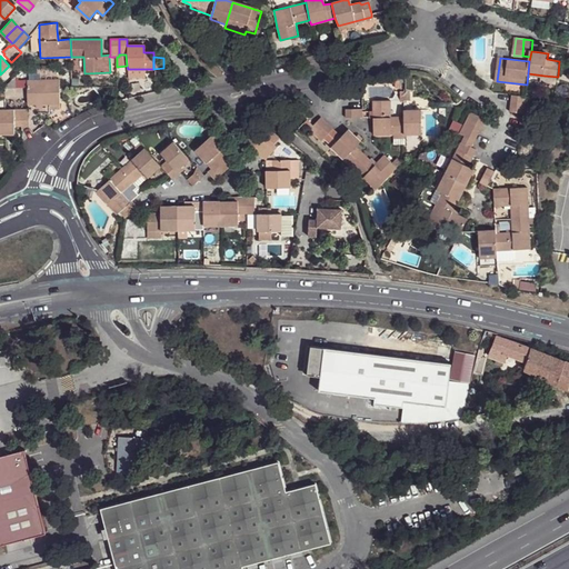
[(29,87),(28,105),(36,103),(42,103),(46,103),(49,103),(60,103),(59,79),(29,80),(29,87)]
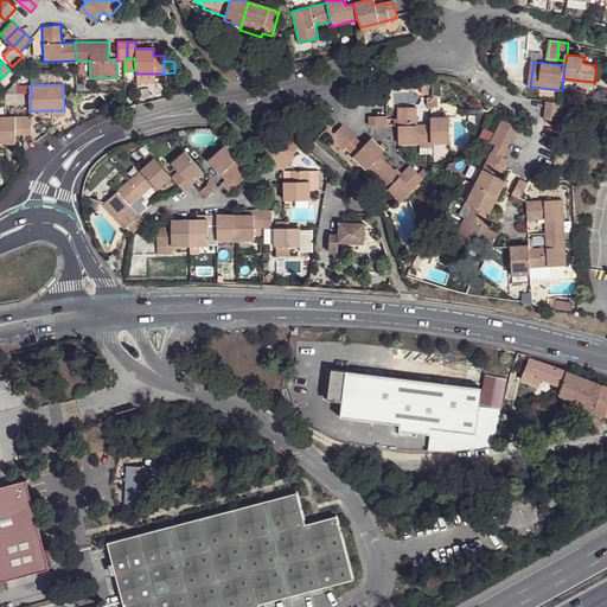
[(547,100),(547,109),(563,110),(564,102),(561,102),(547,100)]
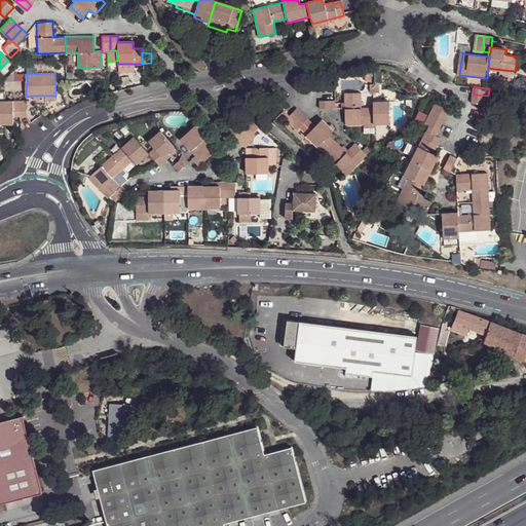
[(373,125),(372,105),(360,104),(359,89),(343,89),(343,109),(343,123),(362,122),(362,125),(373,125)]
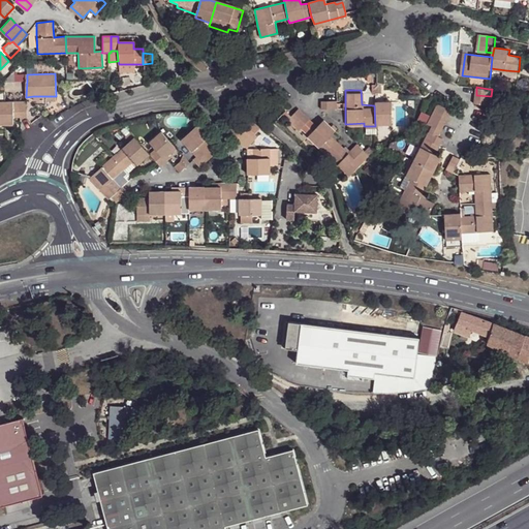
[(476,95),(475,103),(490,104),(491,96),(476,95)]
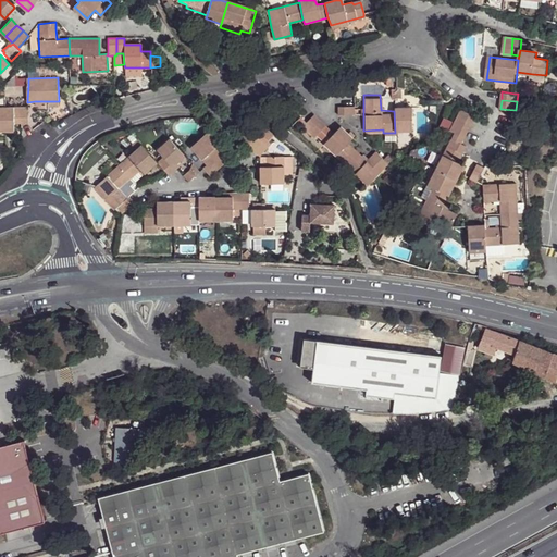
[(394,111),(395,133),(404,132),(404,128),(411,128),(411,104),(394,104),(394,111)]
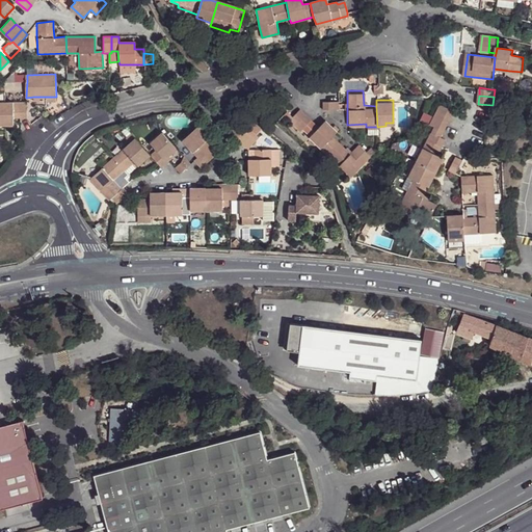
[(26,117),(26,102),(0,102),(0,125),(14,126),(14,118),(26,117)]
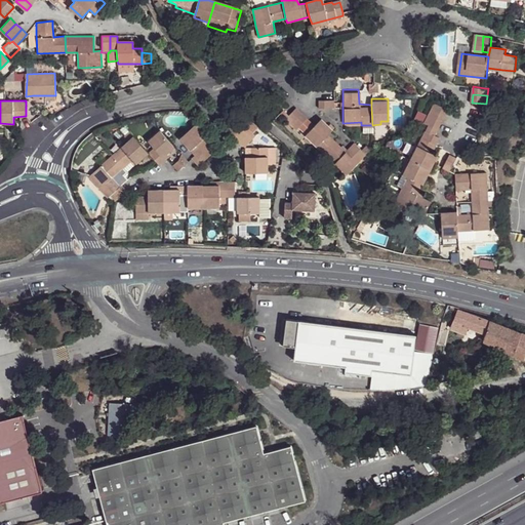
[(445,115),(448,109),(436,103),(432,109),(445,115)]
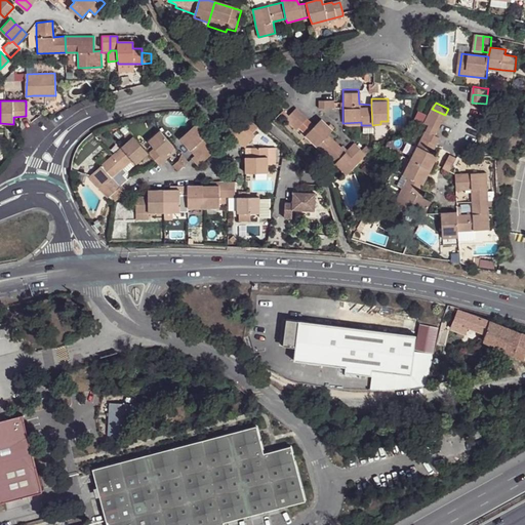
[(284,119),(295,108),(290,104),(284,109),(280,104),(275,109),(279,114),(284,119)]
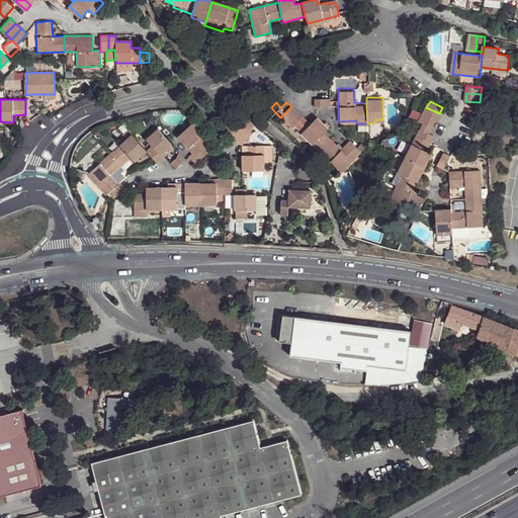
[(286,122),(296,112),(291,106),(280,117),(286,122)]
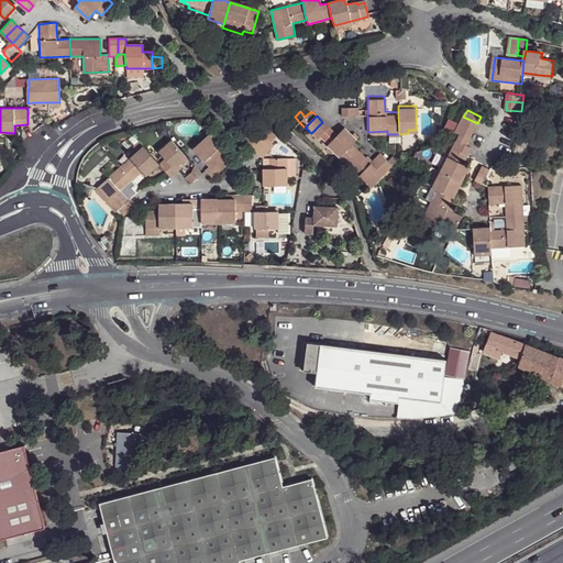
[(463,117),(460,124),(474,131),(477,123),(463,117)]
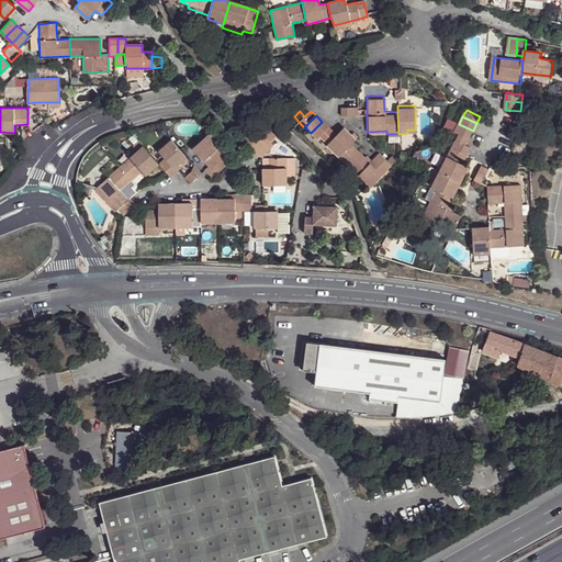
[(459,124),(454,131),(462,134),(470,137),(473,131),(459,124)]
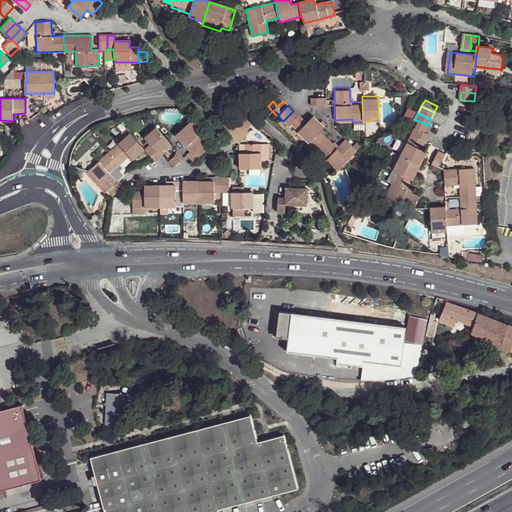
[(222,126),(228,131),(238,120),(232,114),(222,126)]
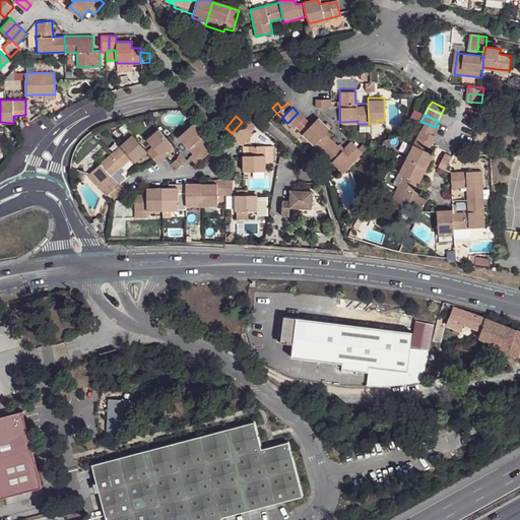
[(317,118),(311,125),(302,132),(321,151),(330,140),(323,134),(328,129),(317,118)]
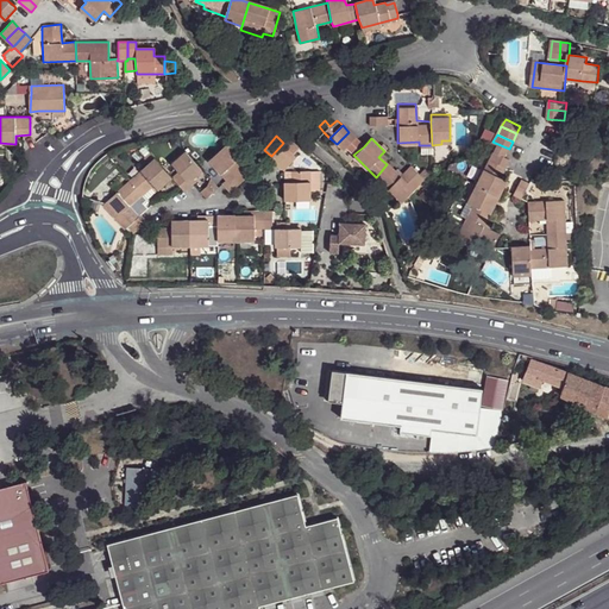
[(242,156),(228,142),(208,159),(220,173),(228,181),(224,183),(230,192),(248,175),(236,161),(242,156)]
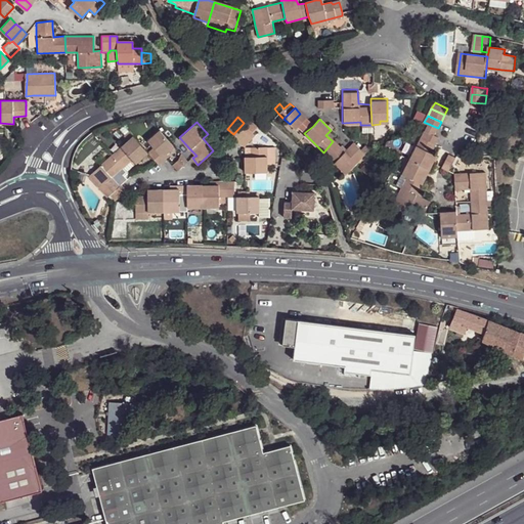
[(407,158),(430,169),(437,155),(433,151),(436,144),(435,143),(438,136),(434,134),(428,131),(431,125),(424,122),(407,158)]
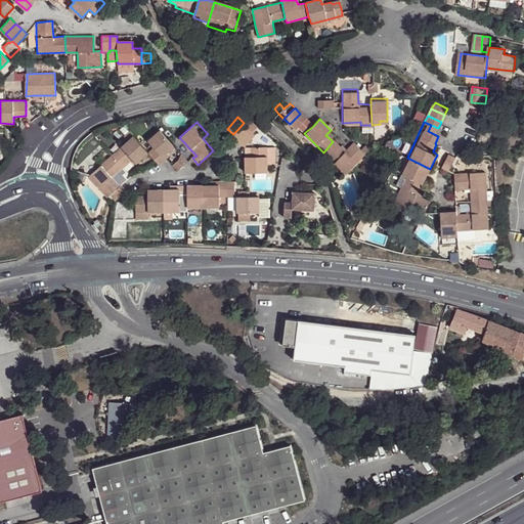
[(233,134),(241,140),(250,128),(244,123),(233,134)]
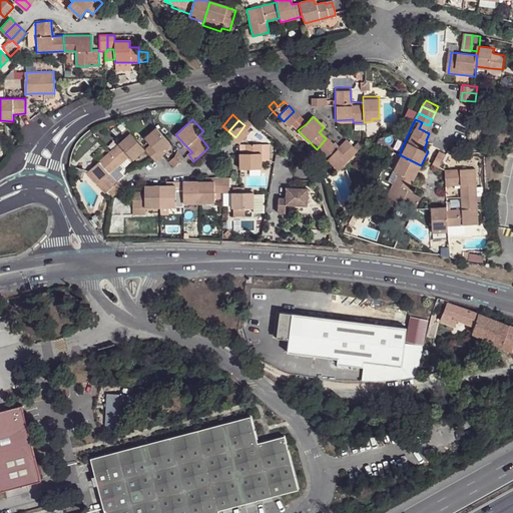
[(239,141),(239,143),(250,130),(244,125),(235,137),(239,141)]
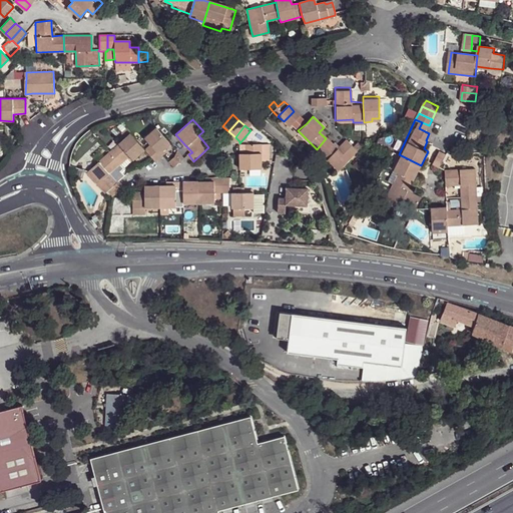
[(171,143),(156,126),(144,136),(150,143),(145,148),(151,155),(154,159),(163,151),(166,148),(165,147),(171,143)]
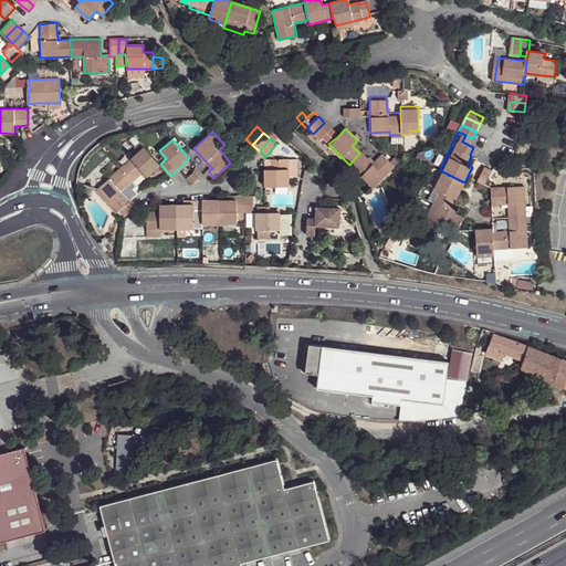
[(121,166),(133,179),(144,171),(148,176),(160,164),(144,145),(121,166)]
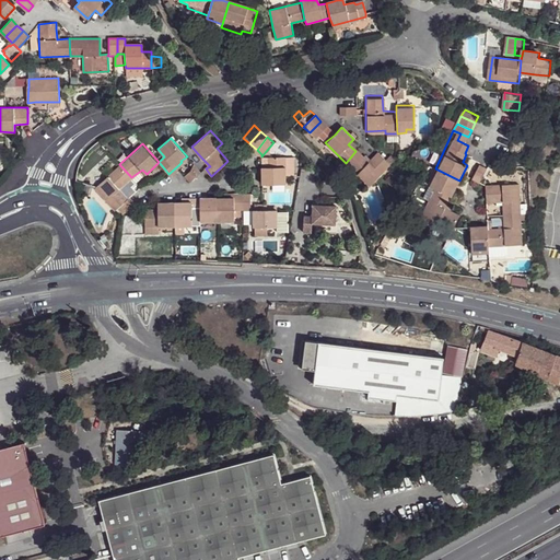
[(346,163),(370,187),(391,165),(377,153),(368,162),(356,151),(346,163)]
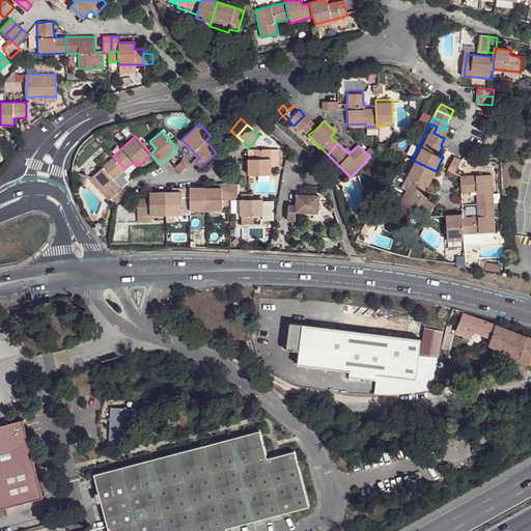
[(248,157),(248,173),(272,173),(272,165),(272,147),(254,147),(254,158),(248,157)]
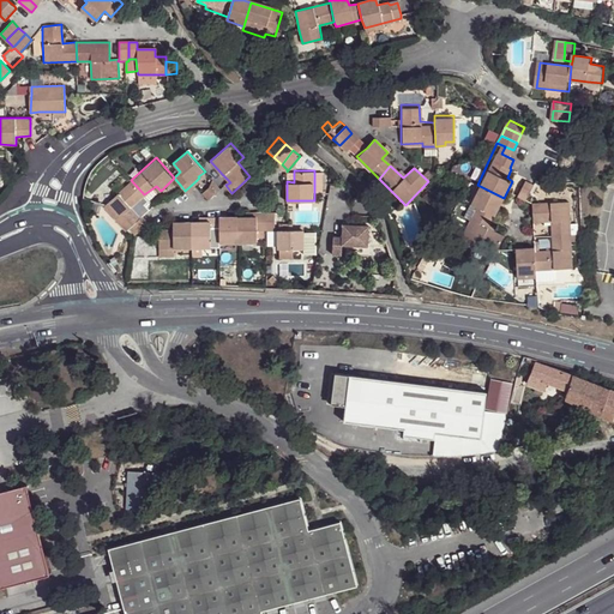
[(230,182),(222,174),(220,178),(224,184),(226,185),(230,182)]
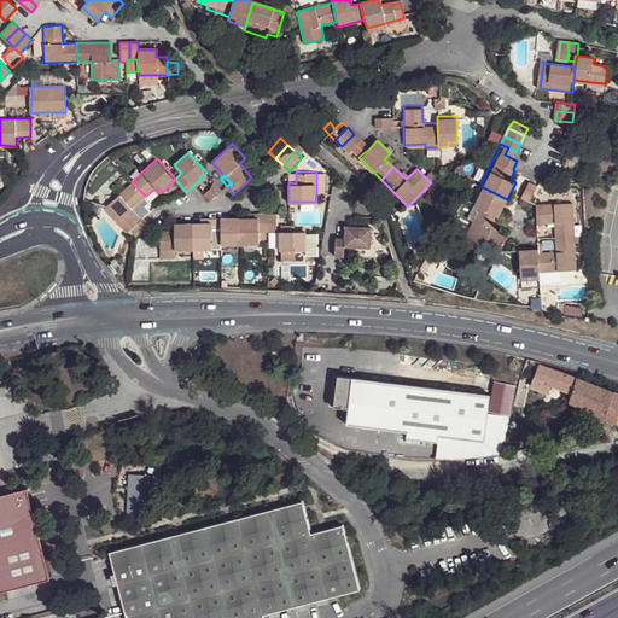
[(145,196),(132,181),(128,185),(117,196),(105,208),(127,232),(129,229),(141,219),(133,208),(145,196)]
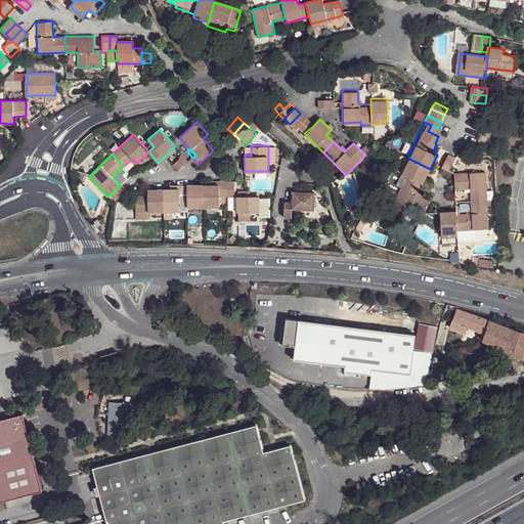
[(450,155),(443,168),(449,171),(456,157),(450,155)]
